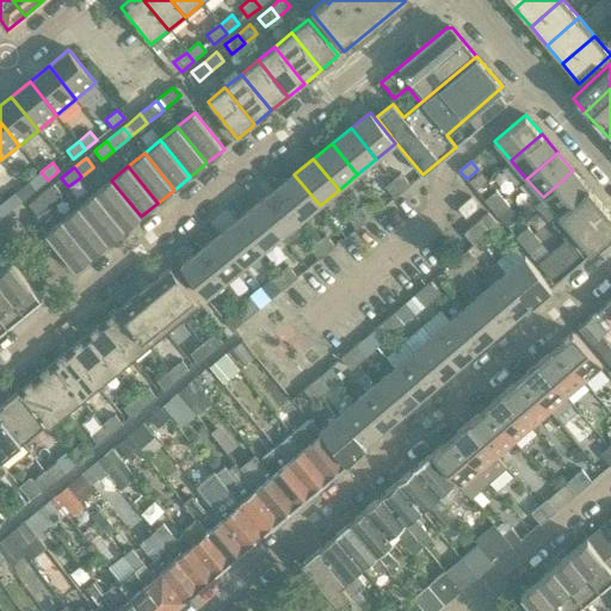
[(543,197),(557,215),(588,189),(573,171),(543,197)]
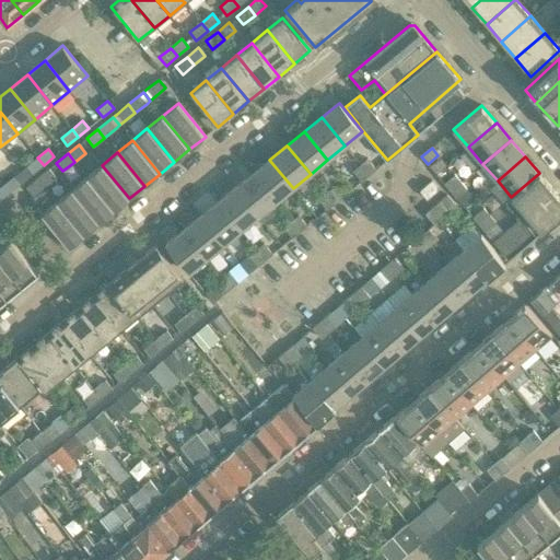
[(37,158),(26,166),(21,172),(26,178),(44,165),(37,158)]
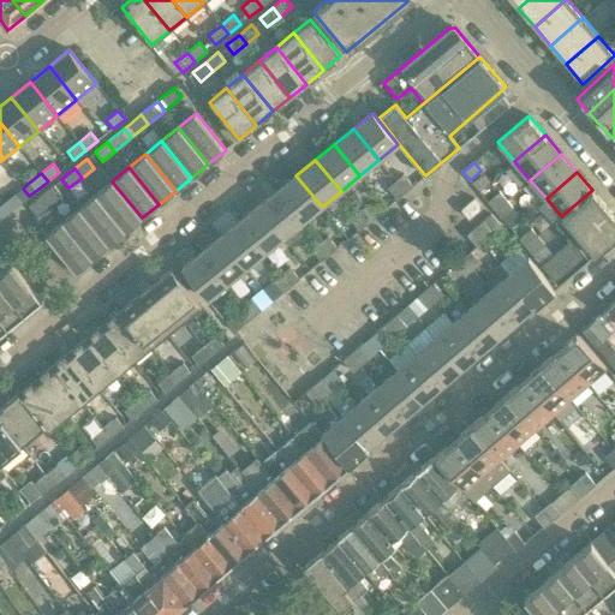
[(404,174),(395,181),(405,193),(413,186),(404,174)]
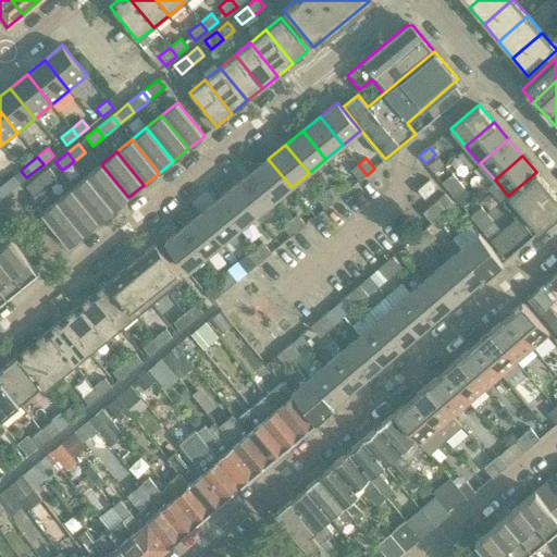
[(268,159),(251,173),(274,201),(292,187),(268,159)]
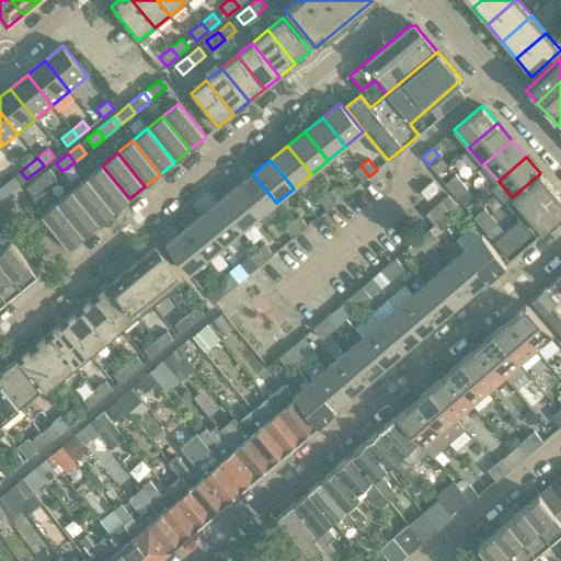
[(102,165),(87,178),(114,212),(129,198),(102,165)]
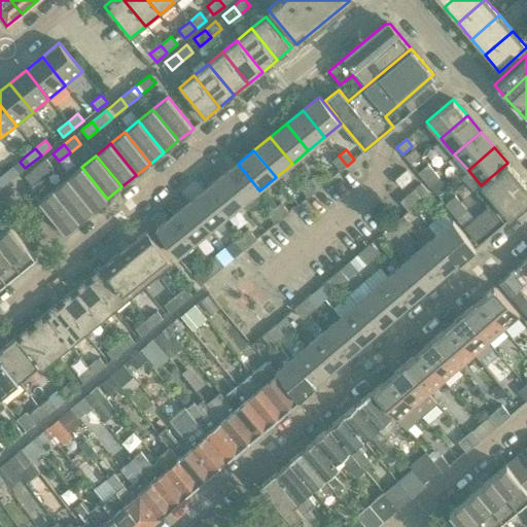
[(347,166),(339,155),(332,161),(341,171),(347,166)]
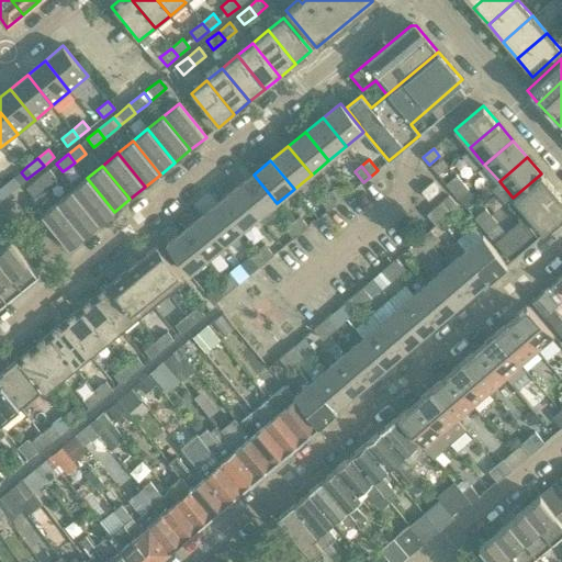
[(48,169),(37,179),(44,187),(55,178),(48,169)]
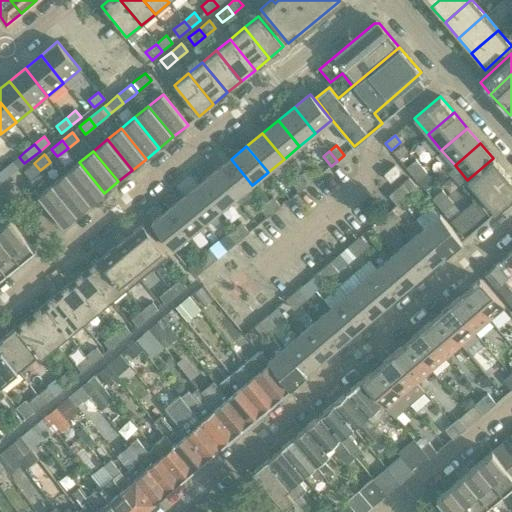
[(8,177),(18,169),(24,163),(19,157),(2,170),(8,177)]
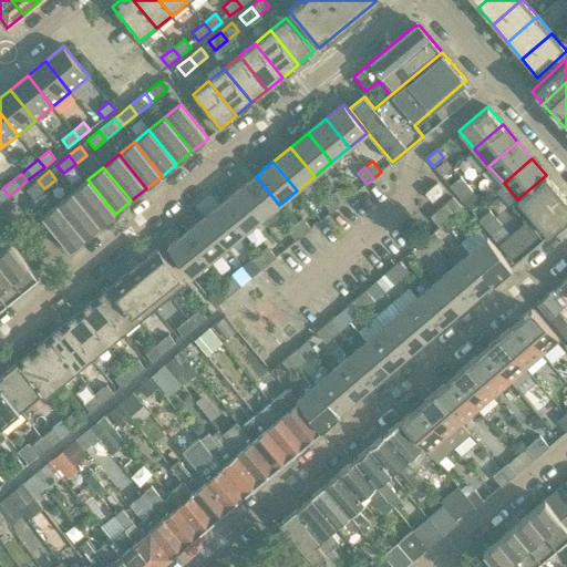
[(502,226),(492,235),(515,263),(566,218),(566,199),(546,175),(517,199),(513,204),(527,220),(511,236),(502,226)]
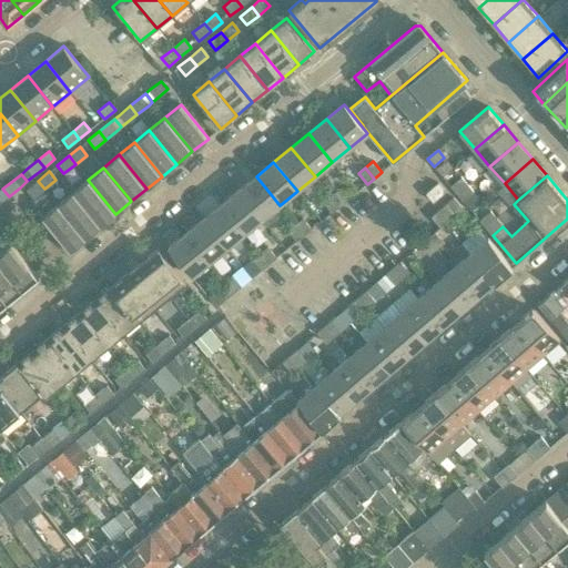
[(256,176),(239,191),(262,220),(280,205),(256,176)]
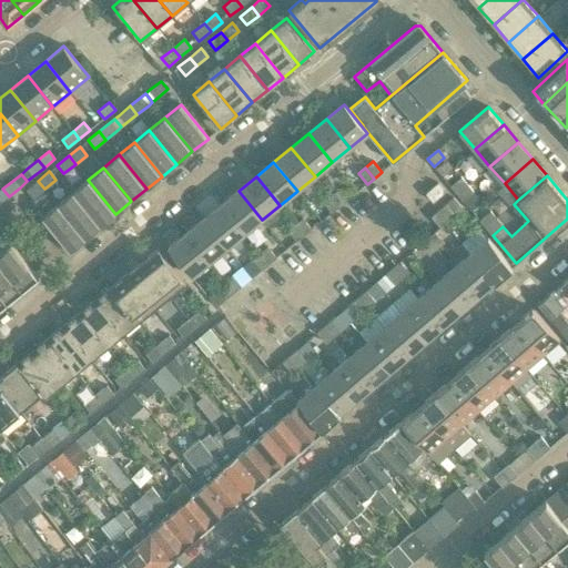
[(450,186),(457,193),(467,184),(462,178),(450,186)]
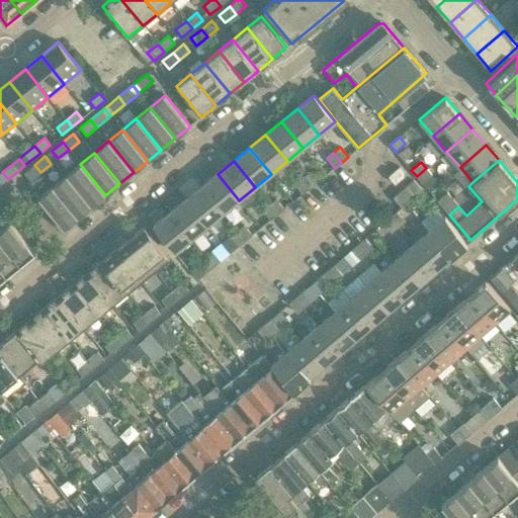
[(80,164),(66,175),(91,206),(105,195),(80,164)]
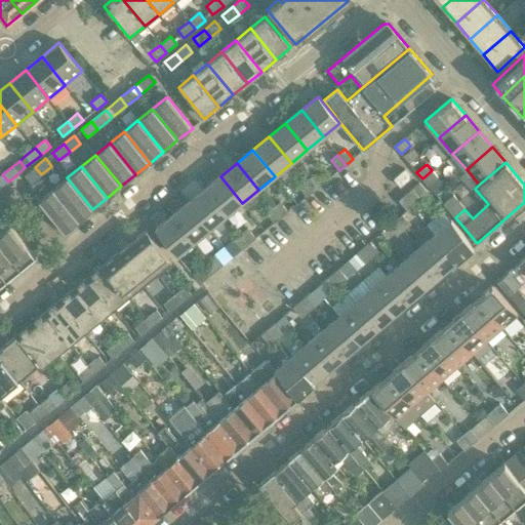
[(41,174),(35,167),(25,175),(31,184),(41,174)]
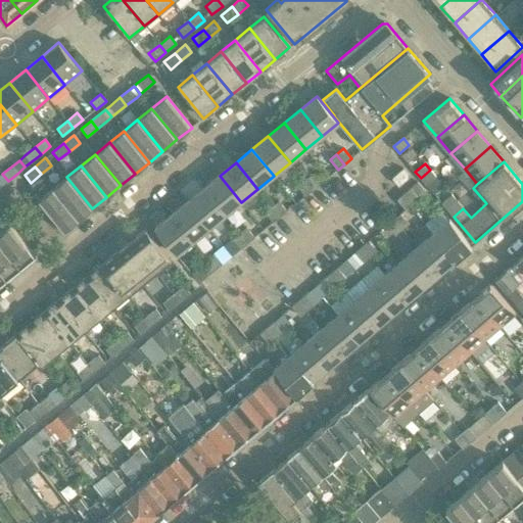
[(403,169),(392,179),(398,186),(410,177),(403,169)]
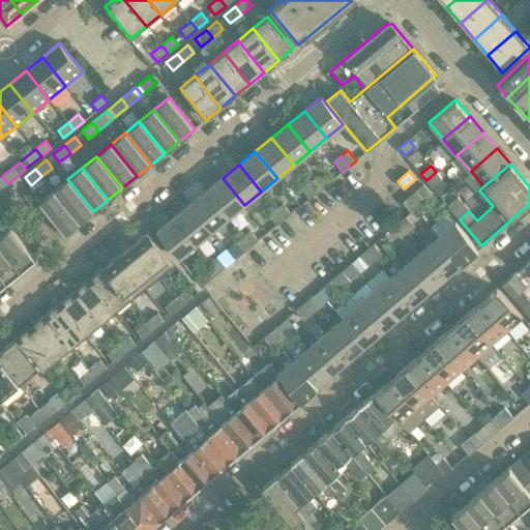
[(436,172),(427,180),(432,187),(442,179),(436,172)]
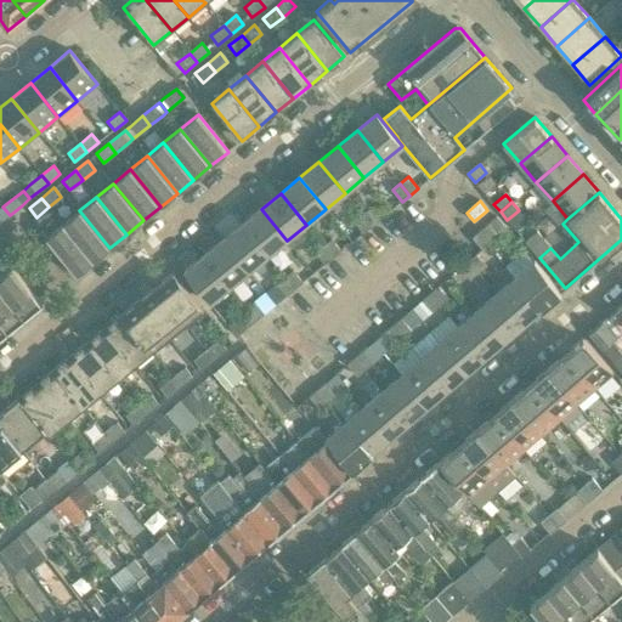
[(0,222),(10,215),(3,207),(0,208),(0,222)]
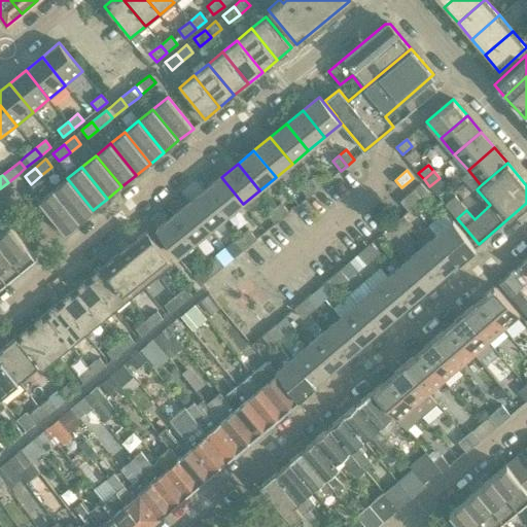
[(313,176),(307,182),(315,191),(321,186),(313,176)]
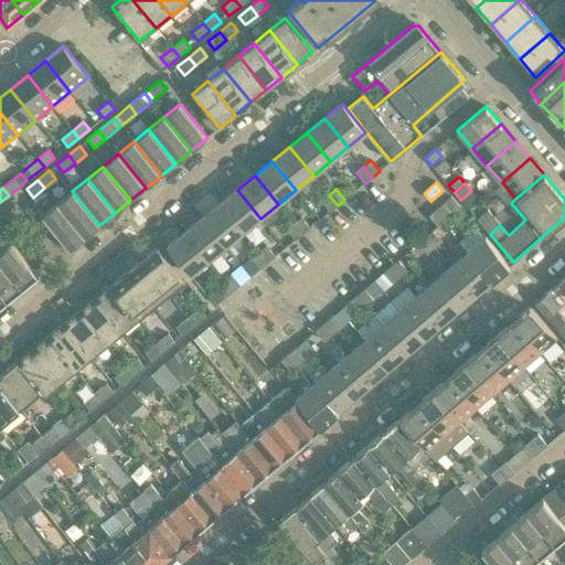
[(237,190),(220,204),(243,233),(260,219),(237,190)]
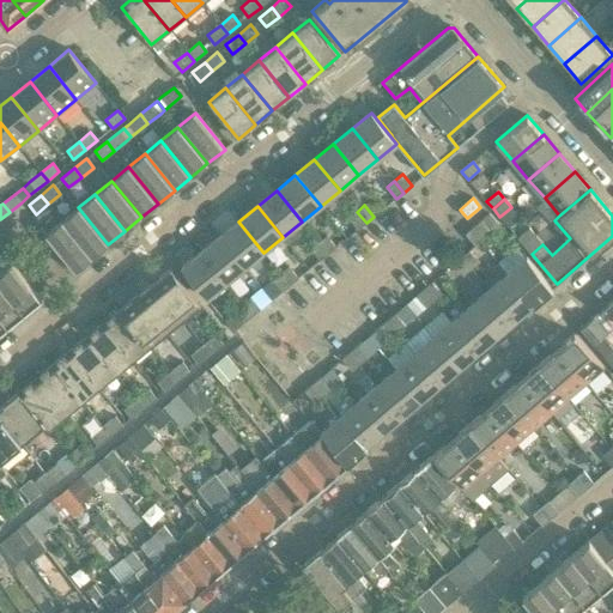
[(78,207),(62,220),(92,258),(108,244),(78,207)]
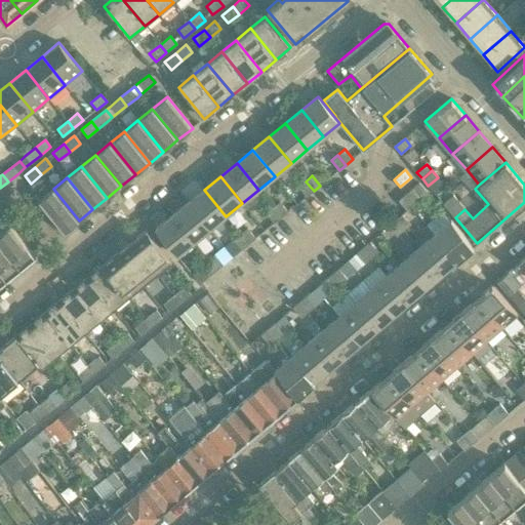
[(314,191),(306,182),(298,187),(307,197),(314,191)]
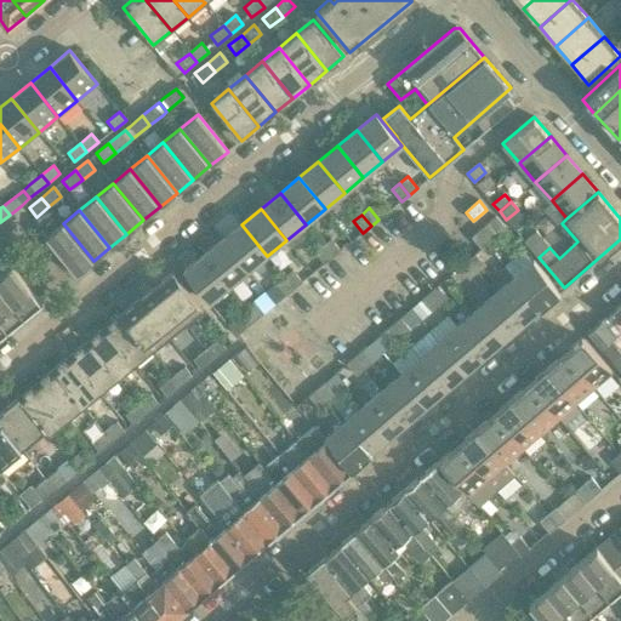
[(496,216),(488,223),(497,235),(506,228),(496,216)]
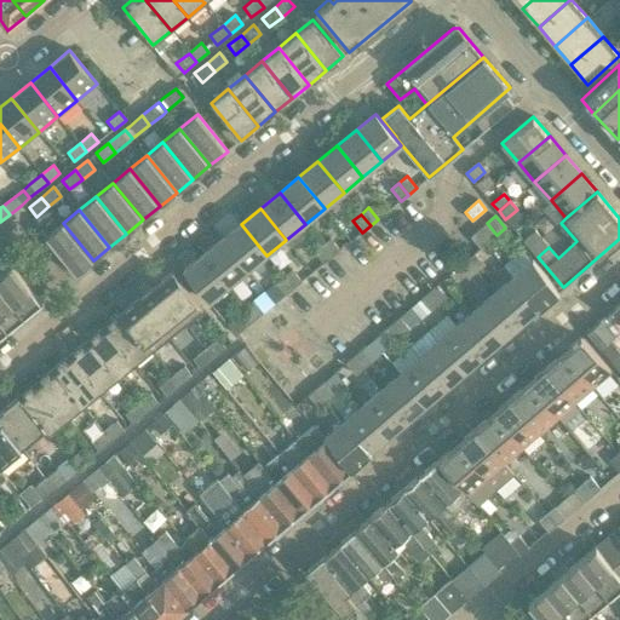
[(93,260),(63,223),(45,237),(75,275),(93,260)]
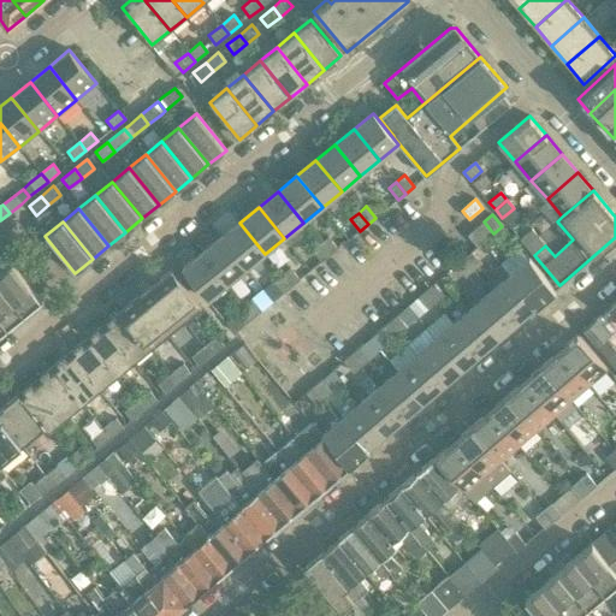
[(493,234),(484,221),(475,229),(486,241),(493,234)]
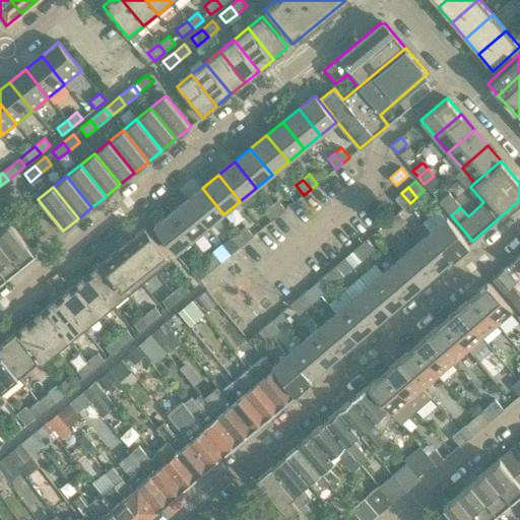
[(202,188),(186,200),(208,228),(223,214),(202,188)]
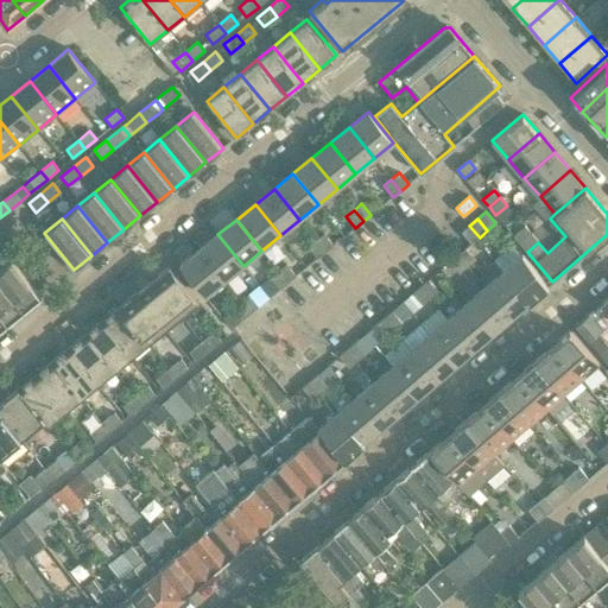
[(480,238),(469,226),(462,233),(472,244),(480,238)]
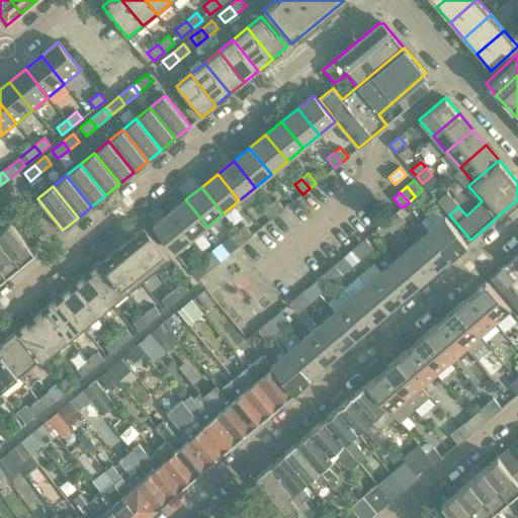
[(437,201),(443,207),(453,199),(447,193),(437,201)]
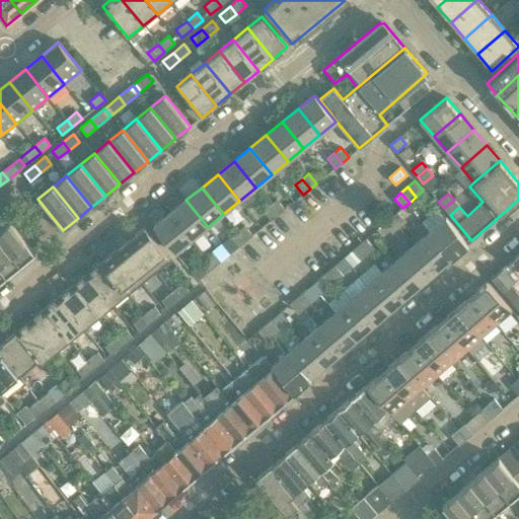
[(186,200),(170,213),(192,239),(208,227),(186,200)]
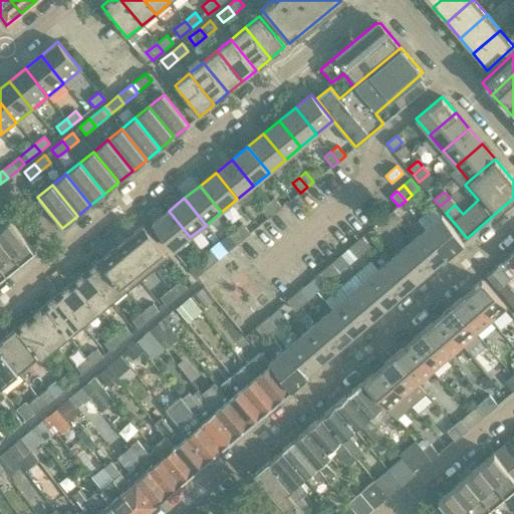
[(274,198),(267,203),(275,213),(282,208),(274,198)]
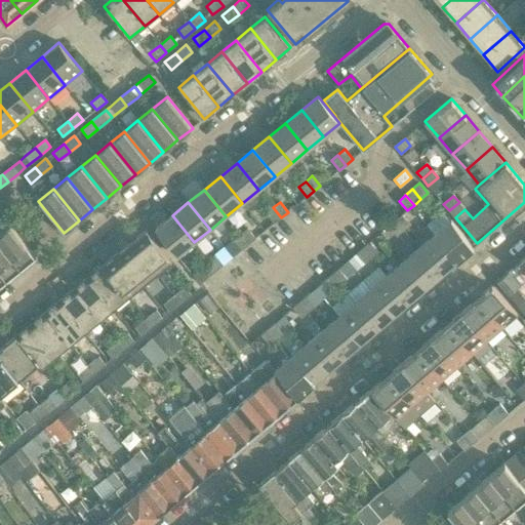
[(459,202),(449,210),(455,217),(465,209),(459,202)]
